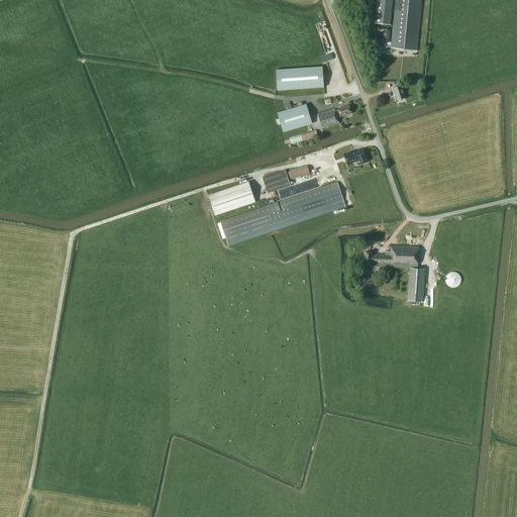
[(391,25),(393,8),(393,0),(376,0),(374,23),(391,25)]
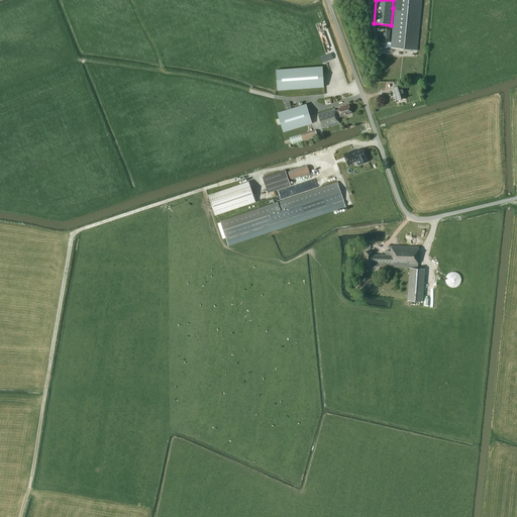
[(395,0),(391,47),(418,50),(422,0),(395,0)]
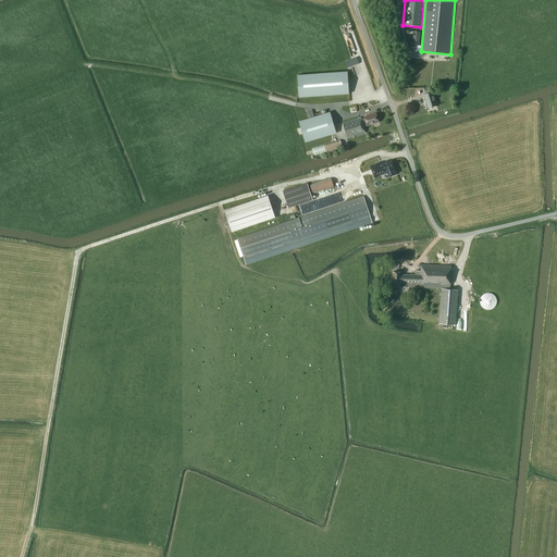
[(357,58),(345,61),(348,67),(354,65),(353,63),(358,61),(357,58)]
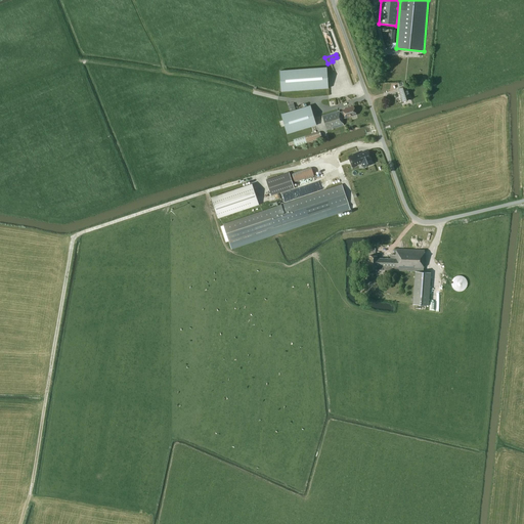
[(279,71),(281,92),(329,88),(326,68),(279,71)]
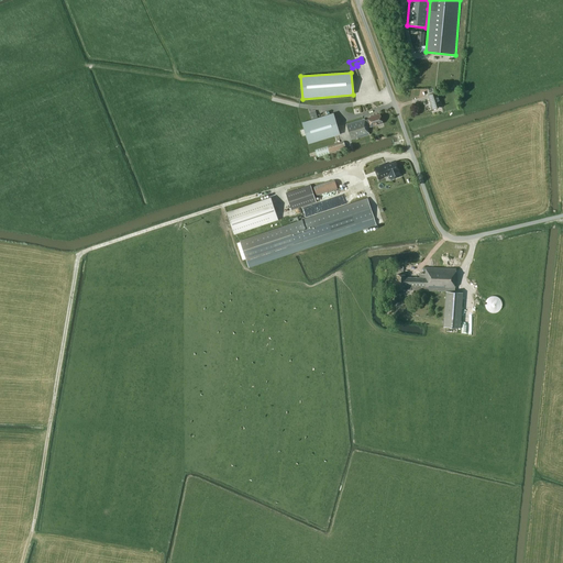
[(442,107),(438,92),(428,96),(432,110),(442,107)]
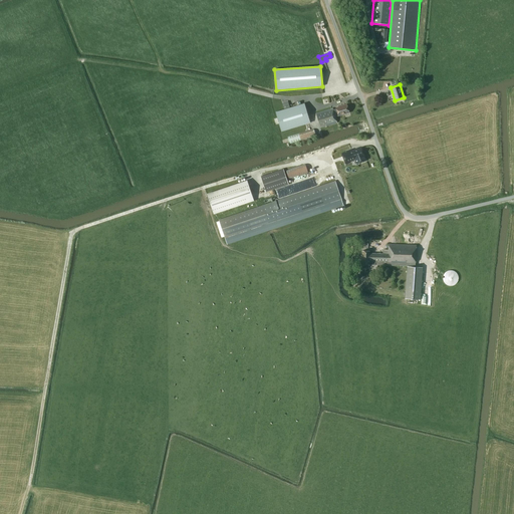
[(310,122),(304,103),(276,112),(281,132),(310,122)]
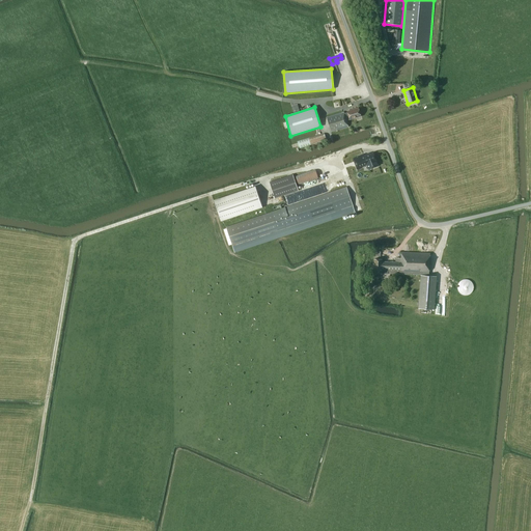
[(327,117),(331,132),(348,127),(345,116),(348,115),(350,119),(356,117),(361,115),(359,108),(354,110),(354,109),(347,111),(347,113),(344,114),(344,112),(327,117)]
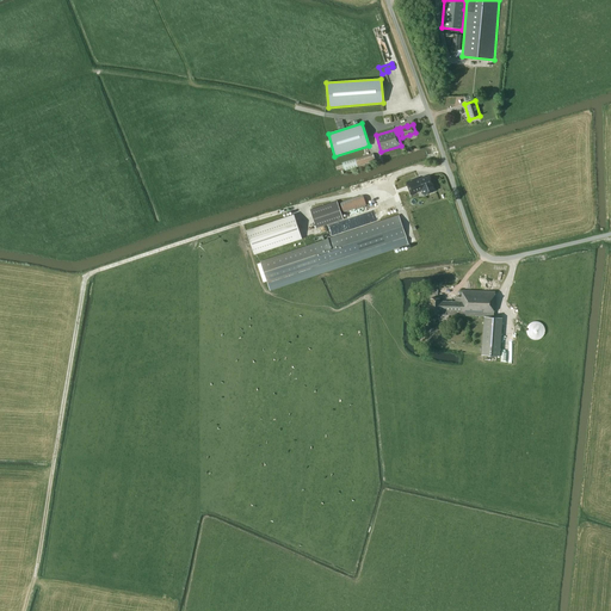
[(343,162),(345,171),(376,161),(374,153),(343,162)]
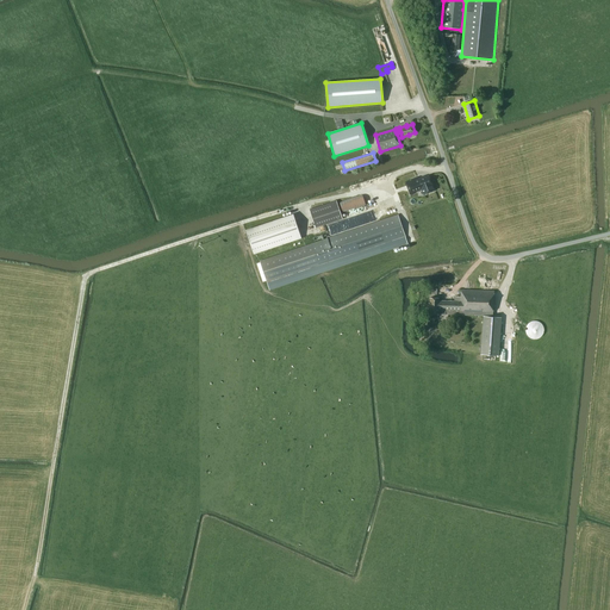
[(408,186),(409,188),(408,188),(410,195),(417,193),(416,190),(421,187),(423,192),(423,191),(424,194),(434,190),(431,185),(433,185),(429,176),(424,178),(424,176),(418,179),(418,178),(411,180),(410,180),(405,182),(406,186),(408,186)]
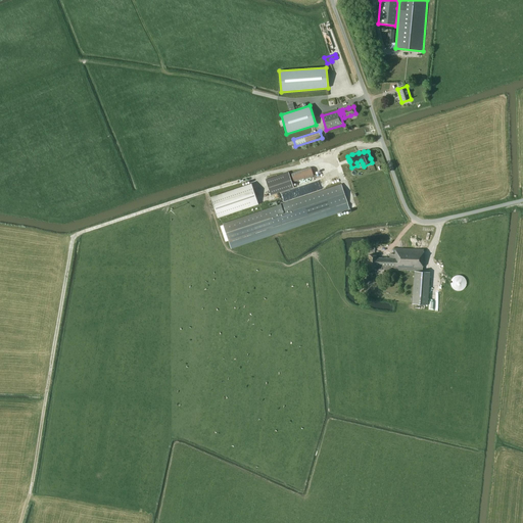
[(308,160),(310,163),(322,160),(321,154),(300,160),(301,162),(308,160)]
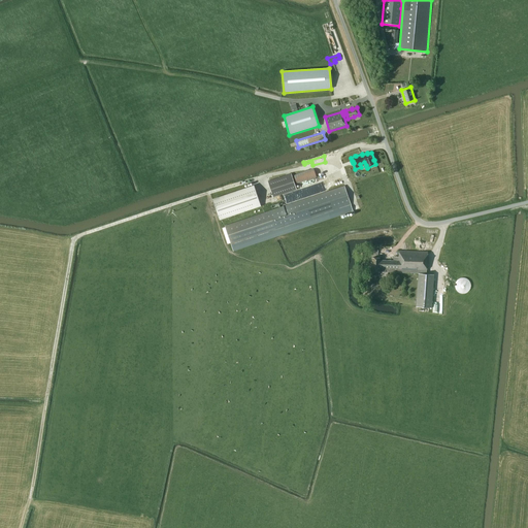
[(317,177),(314,169),(294,175),(297,185),(317,177)]
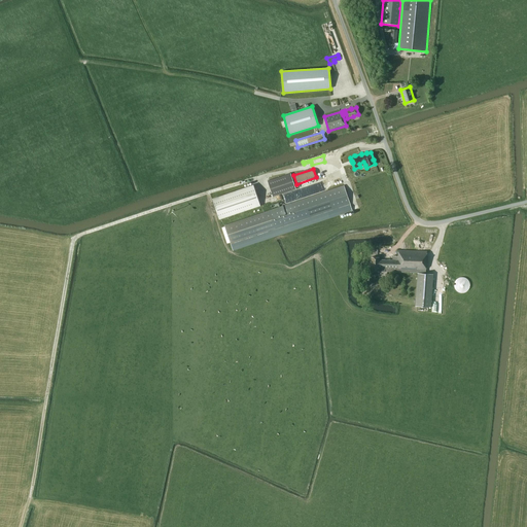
[(296,189),(290,173),(268,181),(273,197),(296,189)]
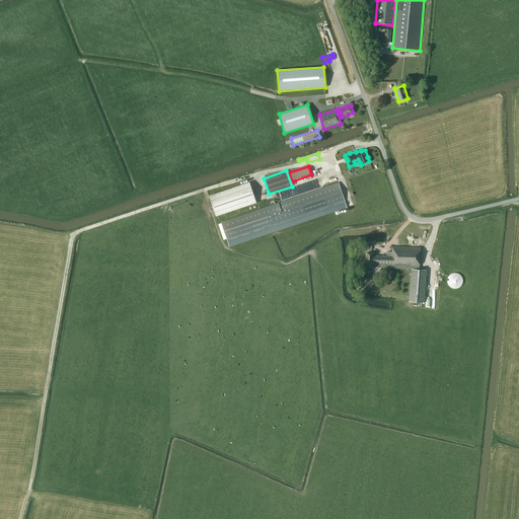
[(249,182),(209,197),(216,216),(256,202),(249,182)]
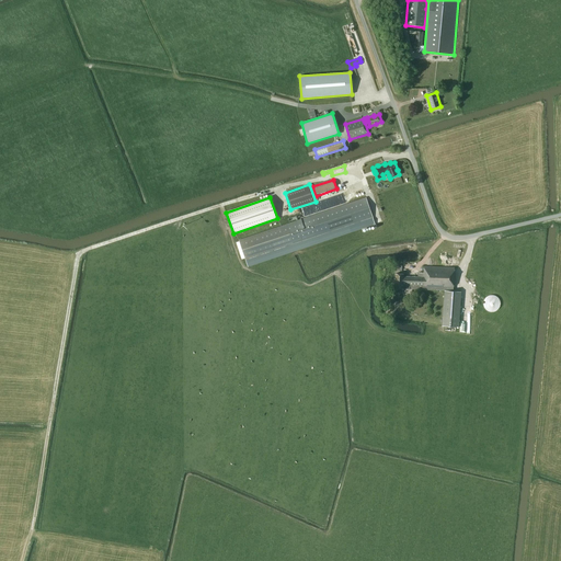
[(286,225),(239,240),(239,241),(240,245),(242,251),(244,258),(245,260),(293,244),(350,225),(373,217),(366,197),(286,225)]
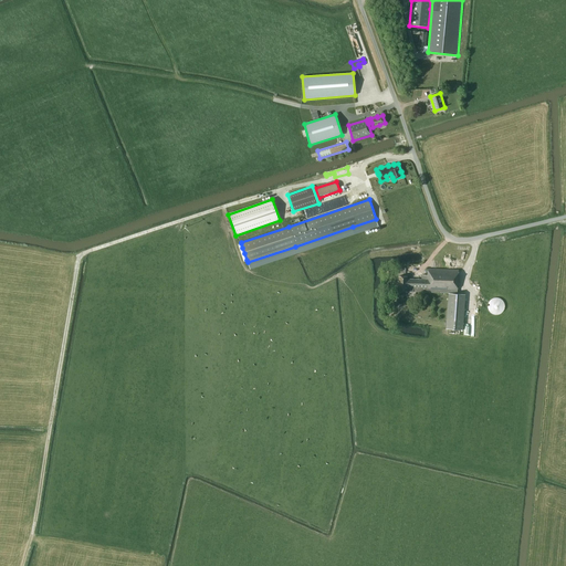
[(295,247),(248,262),(250,269),(299,252),(355,233),(378,226),(376,219),(353,227),(295,247)]
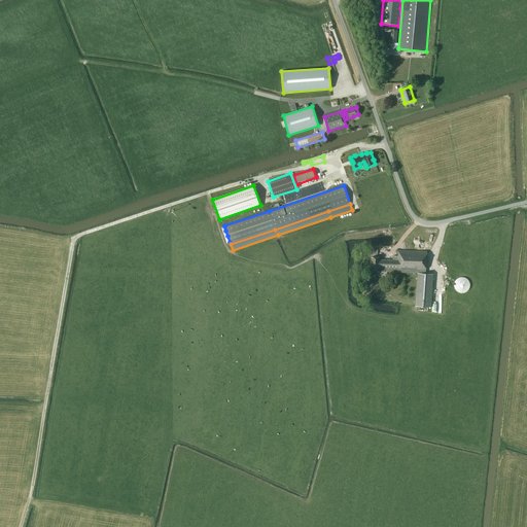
[(384,272),(418,273),(415,306),(431,307),(433,274),(426,274),(427,251),(398,250),(398,256),(393,256),(392,260),(379,259),(379,257),(372,257),(371,271),(379,272),(379,270),(384,270),(384,272)]
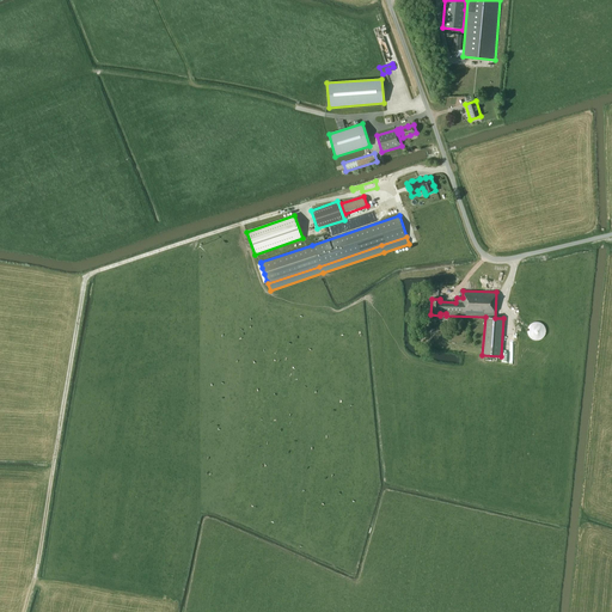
[(534,320),(528,336),(542,342),(549,326),(534,320)]
